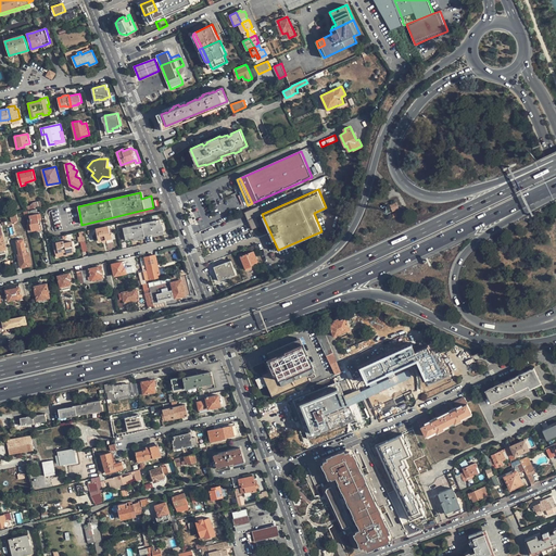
[(33,204),(25,206),(26,211),(40,207),(39,201),(33,202),(33,204)]
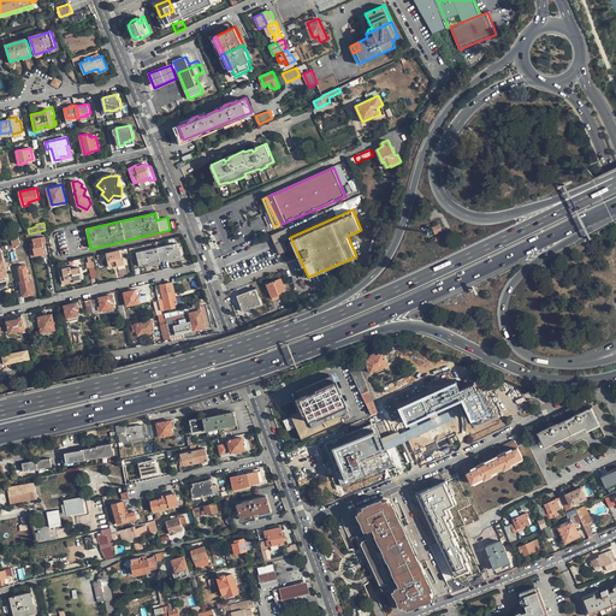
[(436,234),(443,231),(439,224),(432,226),(436,234)]
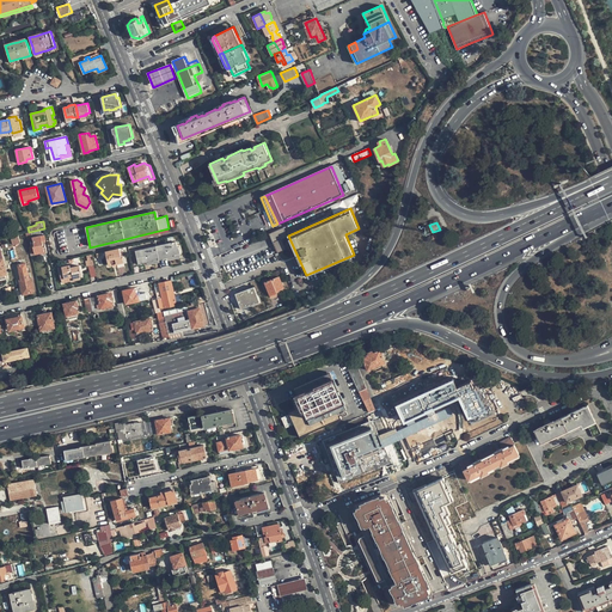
[(35,245),(29,246),(31,255),(47,252),(44,240),(42,240),(41,231),(32,232),(35,245)]
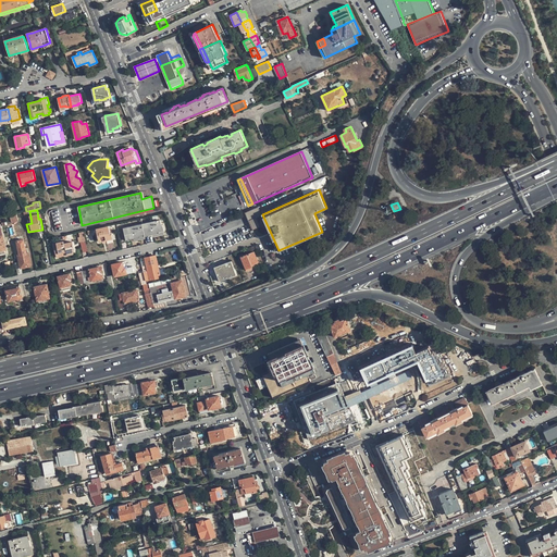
[(162,225),(161,220),(124,229),(126,240),(140,237),(140,235),(145,234),(145,236),(159,233),(159,232),(164,230),(163,224),(162,225)]
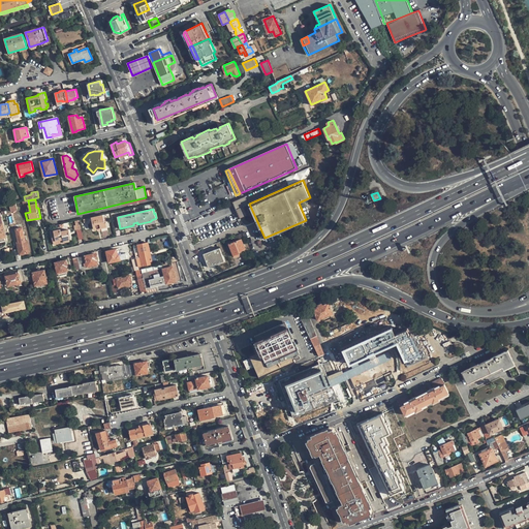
[(104,222),(103,215),(92,217),(94,228),(106,225),(106,222),(104,222)]
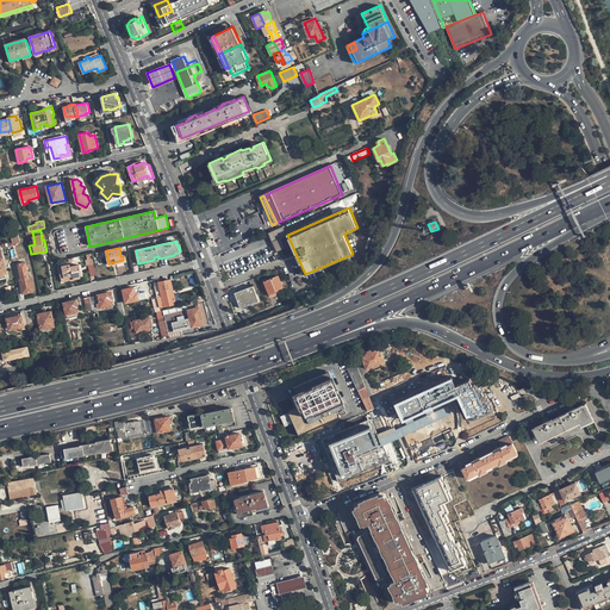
[(29,272),(27,262),(19,263),(23,279),(20,280),(23,288),(18,290),(20,300),(25,299),(24,293),(33,291),(33,290),(35,290),(32,275),(30,275),(29,272)]
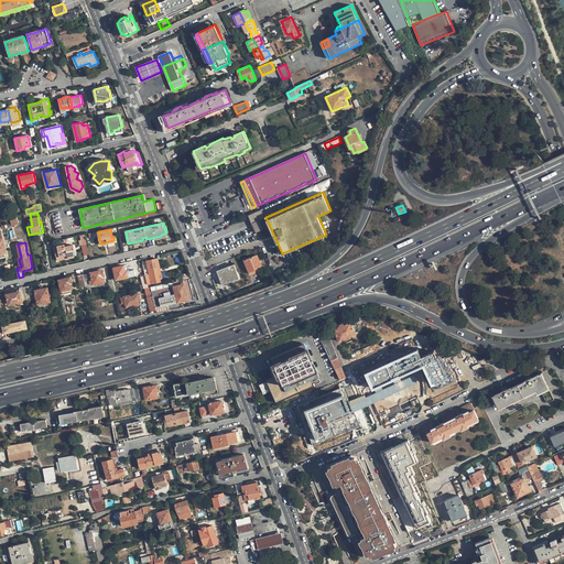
[(58,253),(60,260),(63,259),(63,257),(66,257),(66,259),(74,257),(74,252),(75,251),(74,245),(65,246),(65,245),(55,247),(56,255),(58,253)]
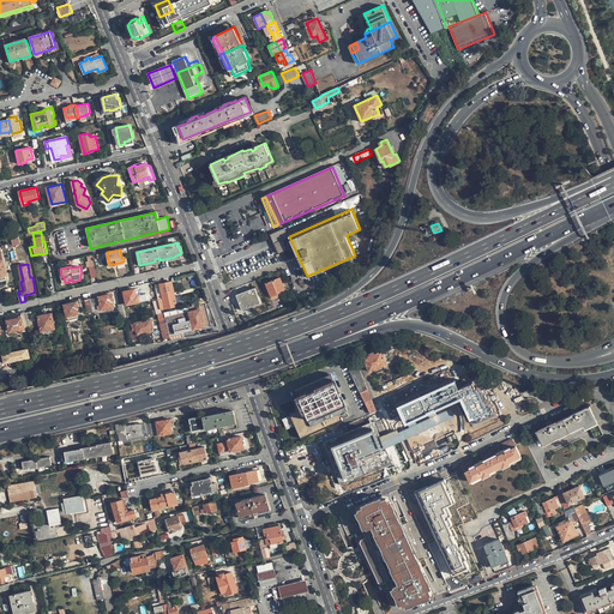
[(271,295),(278,293),(278,292),(286,288),(281,277),(266,282),(271,295)]
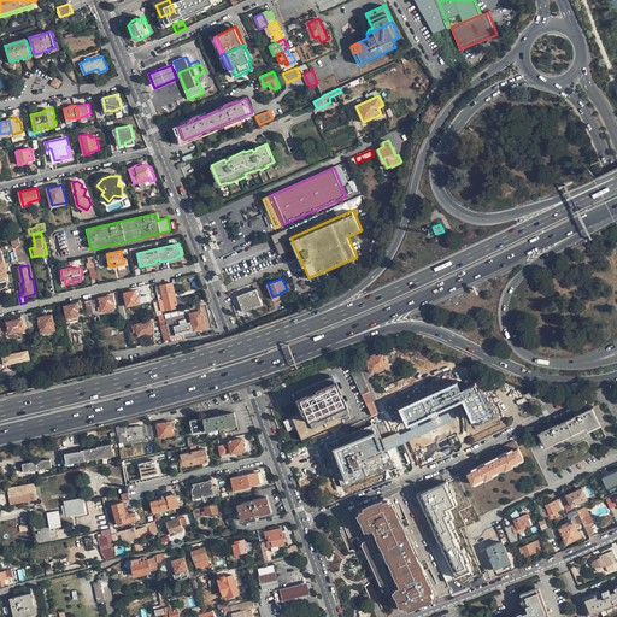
[(158,294),(160,301),(162,310),(178,306),(172,282),(160,285),(163,293),(158,294)]
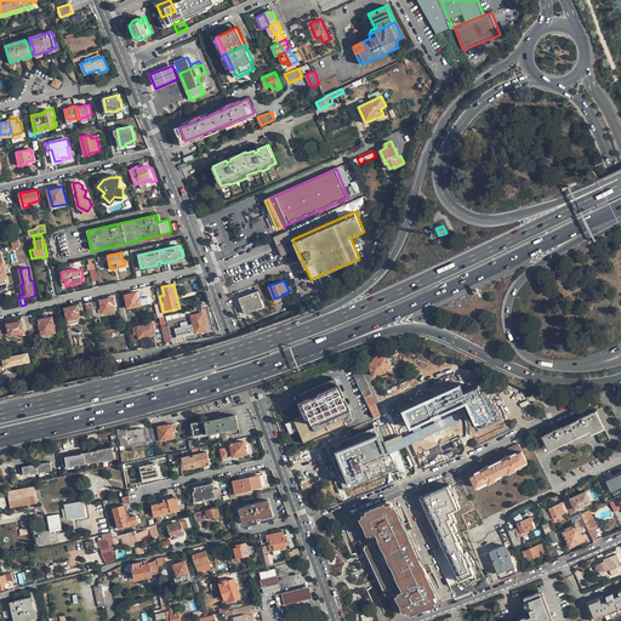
[(239,296),(245,313),(265,307),(260,290),(239,296)]
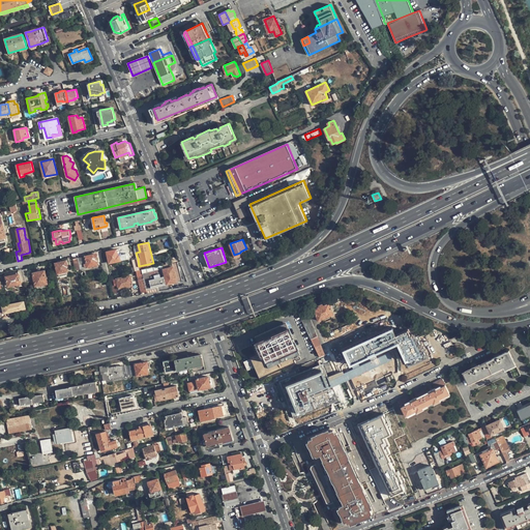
[(117,251),(117,248),(107,251),(110,262),(127,259),(126,253),(122,254),(121,249),(117,251)]
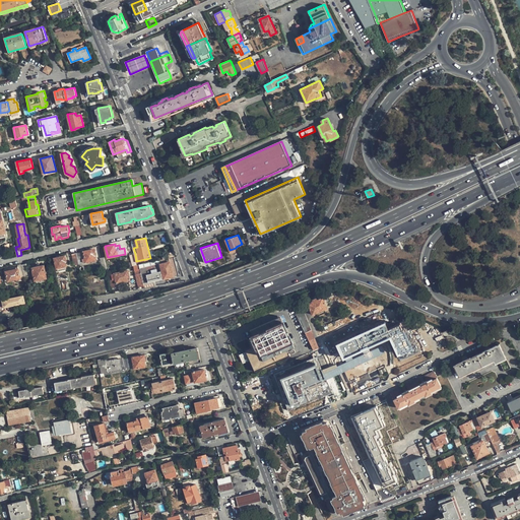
[(85,261),(95,259),(94,255),(95,254),(94,249),(83,251),(84,252),(80,252),(81,258),(83,258),(83,262),(85,261)]
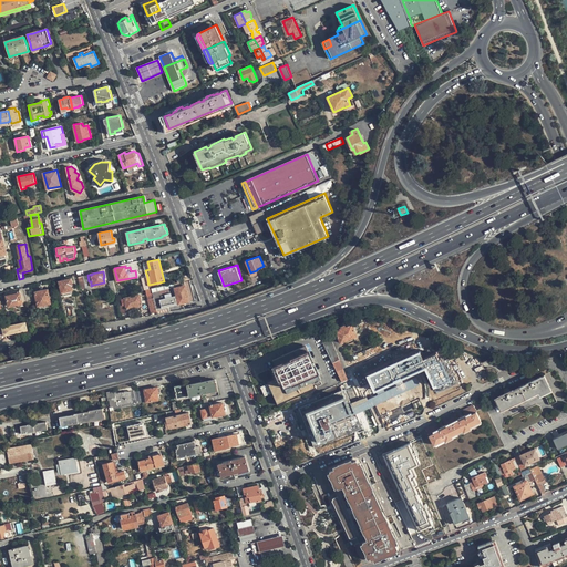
[(62,291),(63,291),(72,289),(73,289),(72,285),(73,284),(72,278),(60,280),(62,291)]
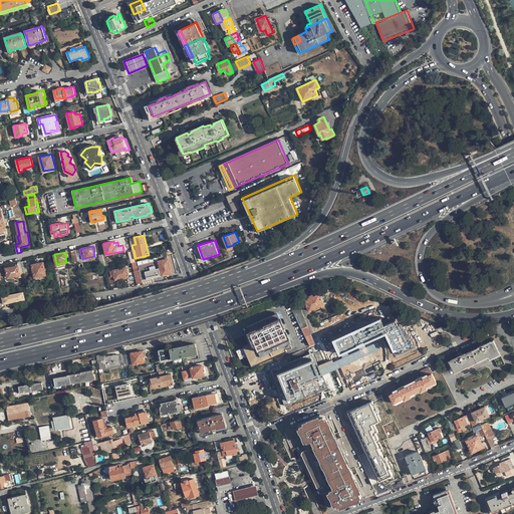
[(175,262),(178,261),(176,253),(138,261),(143,282),(144,284),(163,281),(161,275),(177,271),(175,262)]
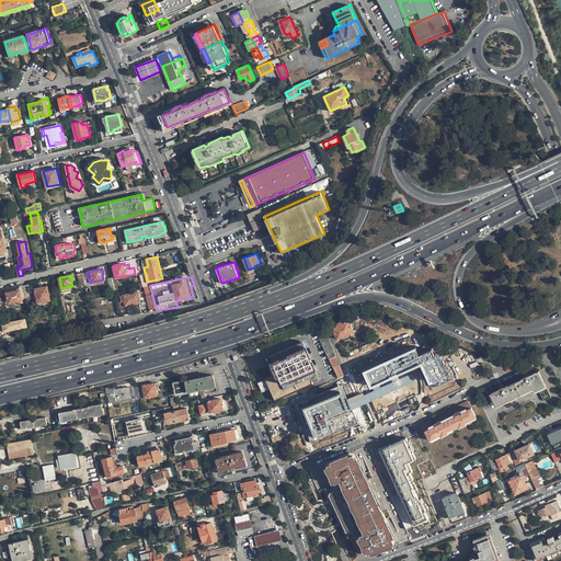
[(9,302),(26,298),(23,285),(20,286),(20,287),(21,289),(16,290),(7,293),(9,302)]
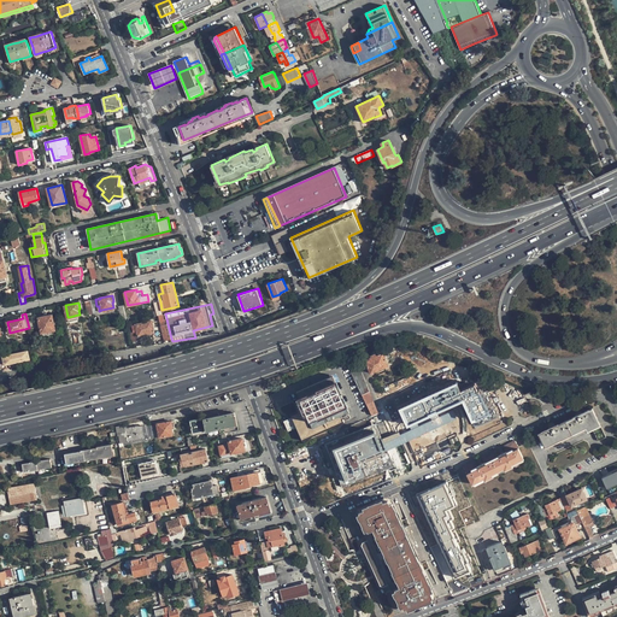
[(165,340),(171,339),(165,313),(163,315),(159,315),(165,340)]
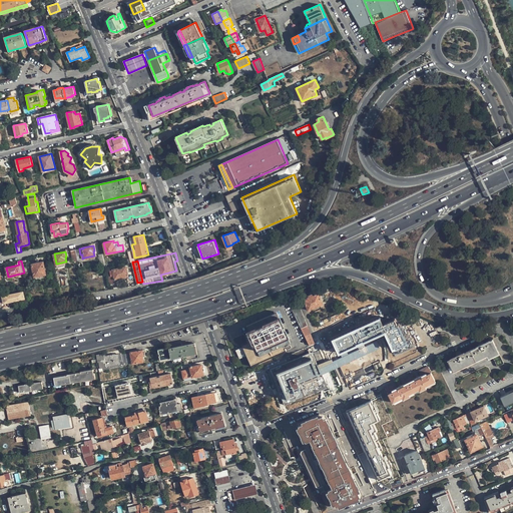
[(34,276),(36,276),(45,274),(46,274),(44,262),(32,264),(34,276)]
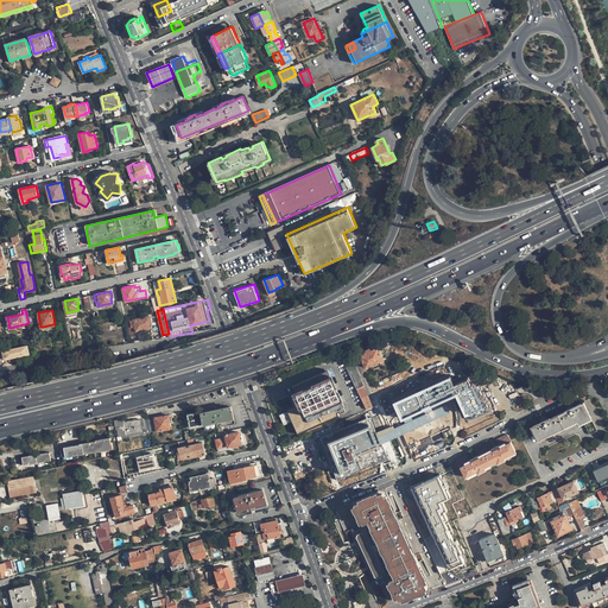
[(135,324),(135,325),(137,330),(138,330),(152,327),(150,316),(131,320),(132,324),(135,324)]
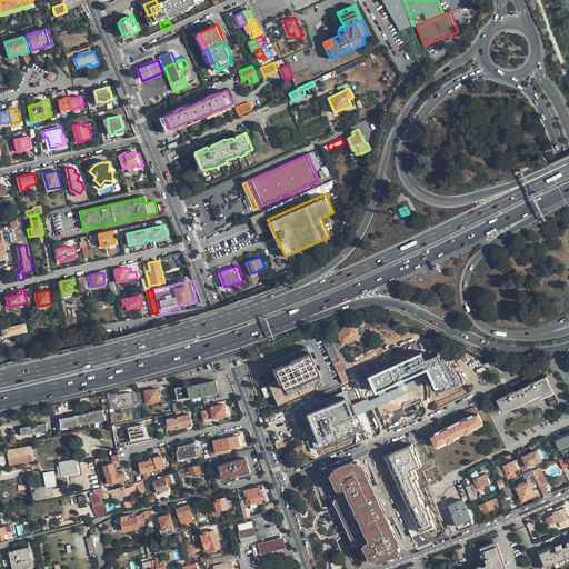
[(130,312),(129,309),(128,309),(127,305),(120,307),(121,315),(130,312)]
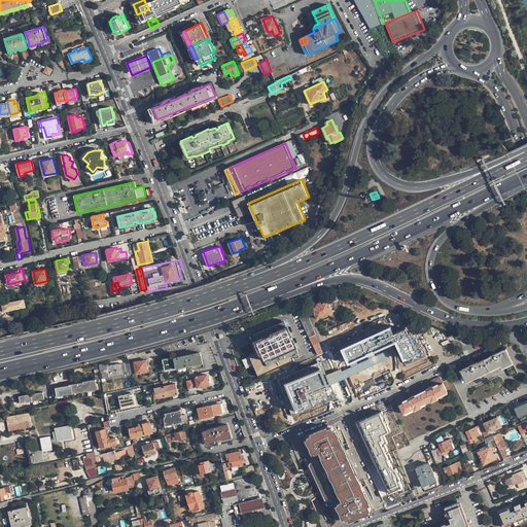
[(3,304),(4,307),(0,308),(2,315),(8,313),(8,311),(26,307),(25,299),(3,304)]
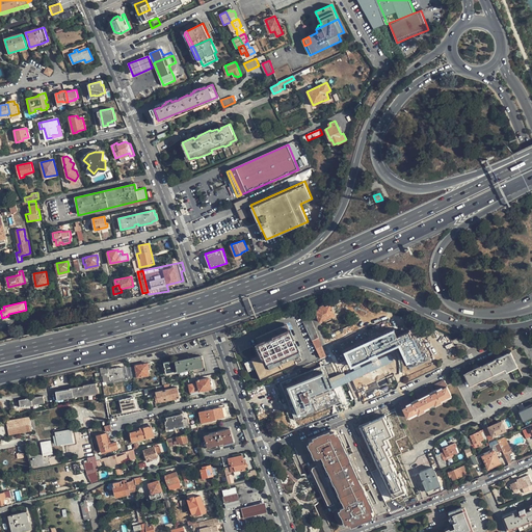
[(319,307),(320,308),(315,310),(320,321),(335,314),(330,303),(325,306),(324,304),(319,307)]
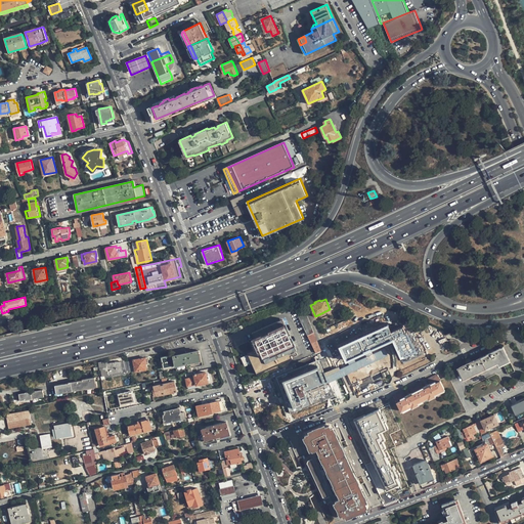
[(305,311),(304,311),(304,312),(304,313),(303,314),(302,315),(301,315),(300,315),(299,316),(308,335),(314,332),(305,311)]
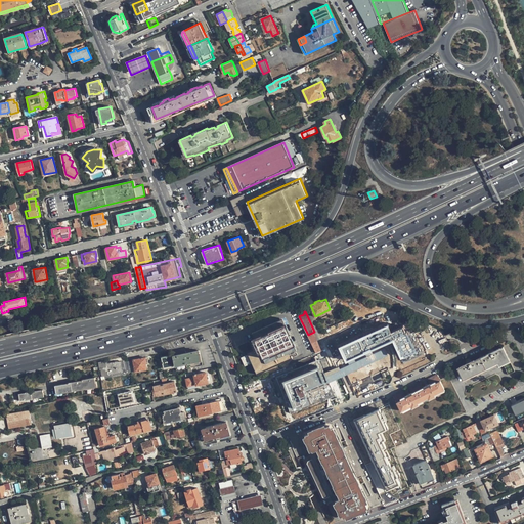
[(252,333),(254,337),(255,339),(250,341),(253,350),(248,352),(257,374),(292,358),(290,352),(296,349),(282,319),(252,333)]
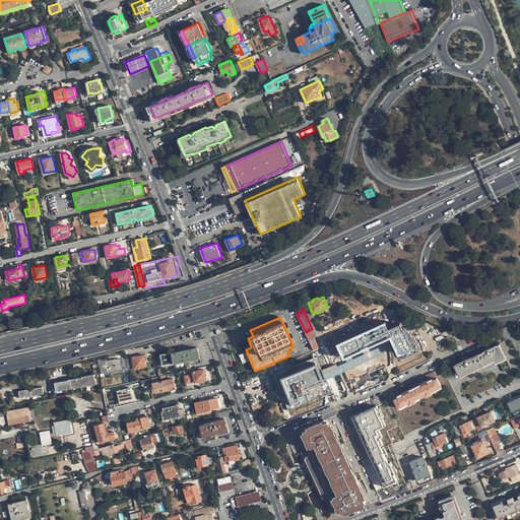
[(368,344),(370,347),(387,339),(386,336),(391,333),(394,339),(390,340),(400,361),(424,350),(412,327),(410,328),(409,325),(402,328),(399,323),(388,328),(384,319),(334,341),(343,360),(349,358),(354,368),(372,360),(368,350),(365,352),(363,346),(368,344)]
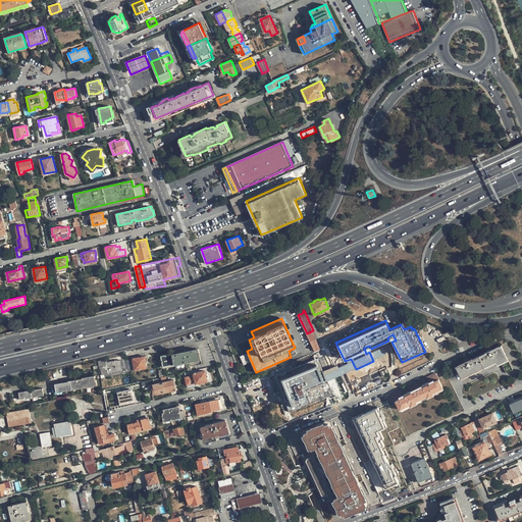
[(320,349),(313,330),(307,333),(315,351),(320,349)]
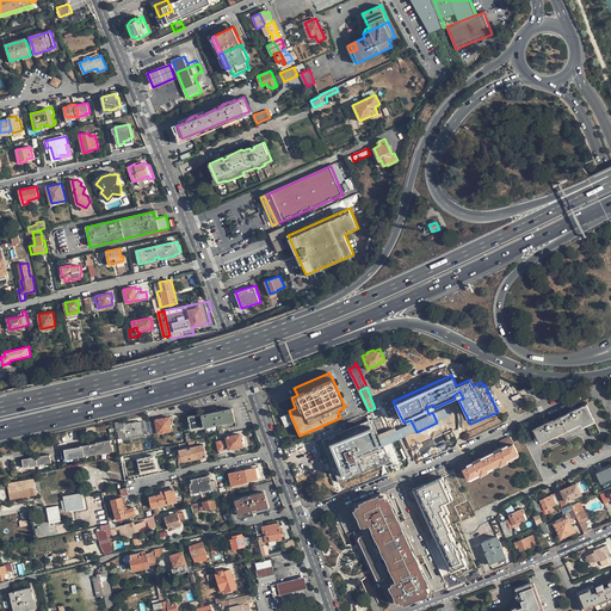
[(517,406),(524,403),(520,393),(513,396),(517,406)]
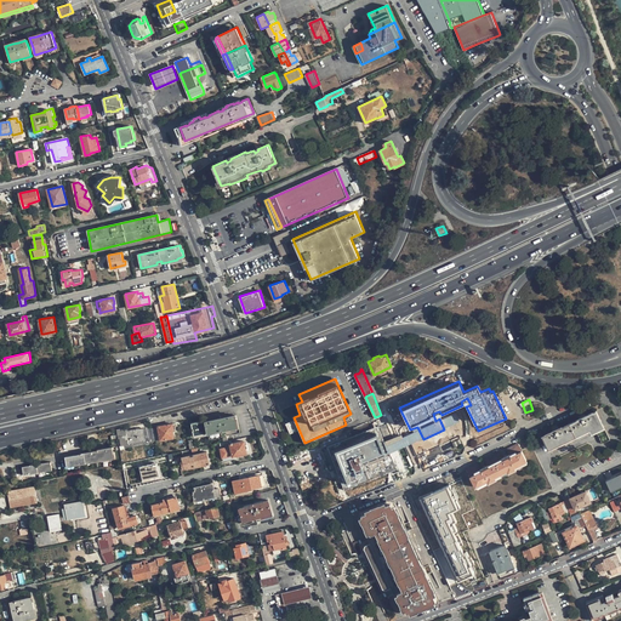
[(546,434),(547,436),(545,437),(550,448),(590,428),(592,432),(597,431),(602,443),(610,440),(597,411),(593,414),(593,412),(577,420),(577,421),(563,428),(562,427),(546,434)]
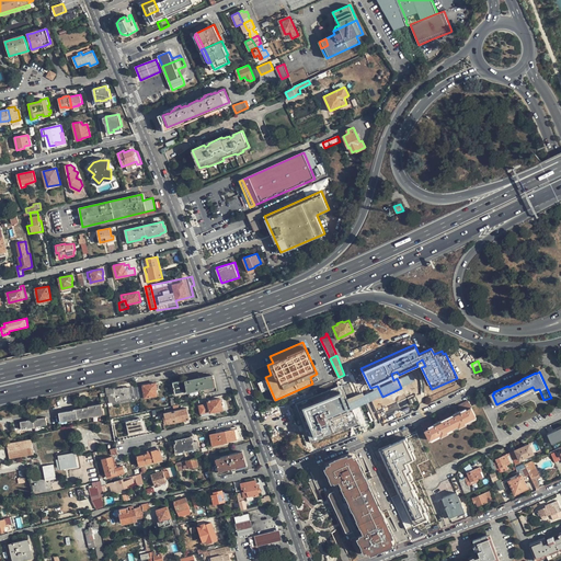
[(216,390),(213,375),(186,380),(186,379),(173,382),(176,393),(189,391),(189,390),(201,388),(202,393),(216,390)]
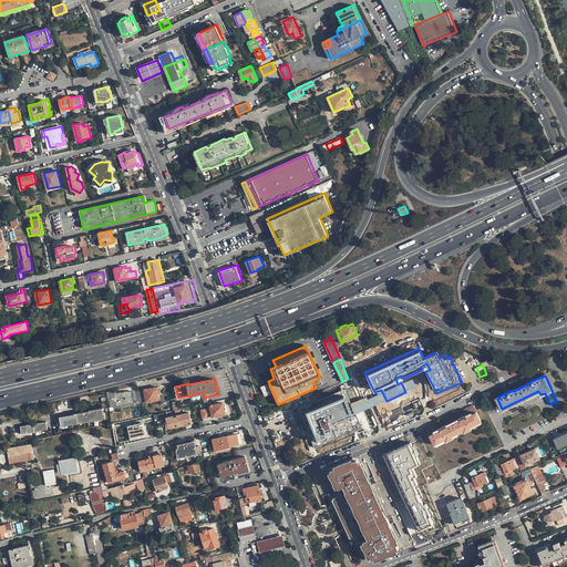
[(145,389),(146,401),(146,402),(160,399),(157,392),(160,392),(158,387),(145,389)]
